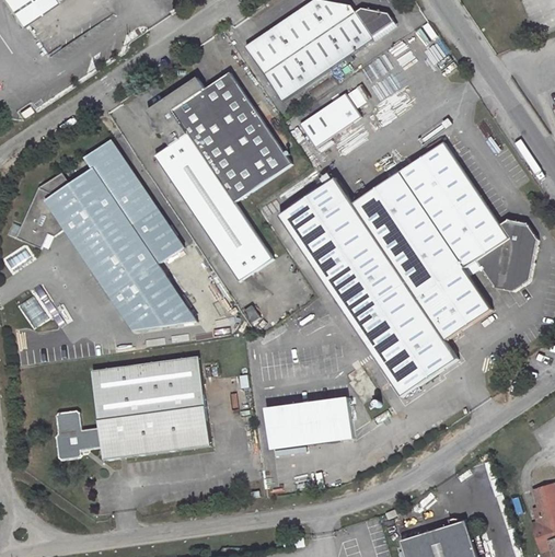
[(0,0),(0,69),(30,49),(14,26),(22,21),(51,0),(0,0)]
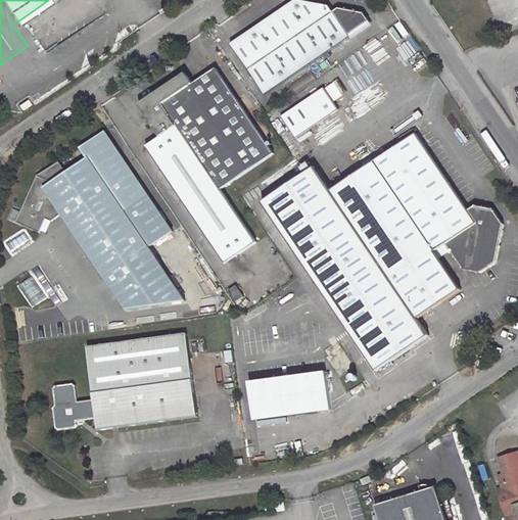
[(235,56),(249,78),(257,90),(345,32),(344,31),(364,17),(359,8),(330,3),(324,7),(320,2),(311,0),(282,0),(224,39),(235,56)]
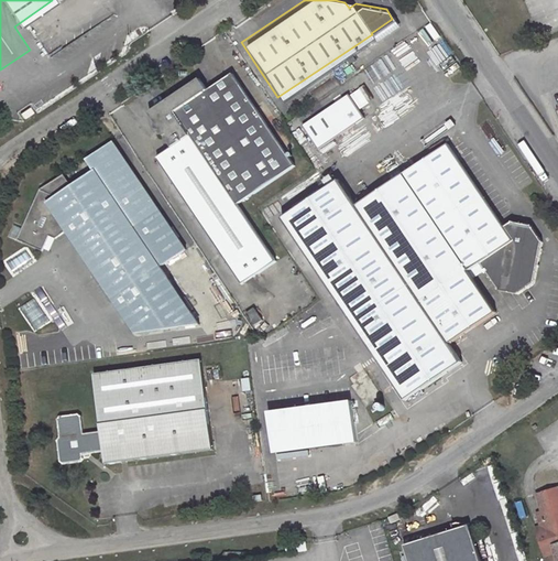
[(37,44),(22,21),(14,27),(30,50),(37,44)]
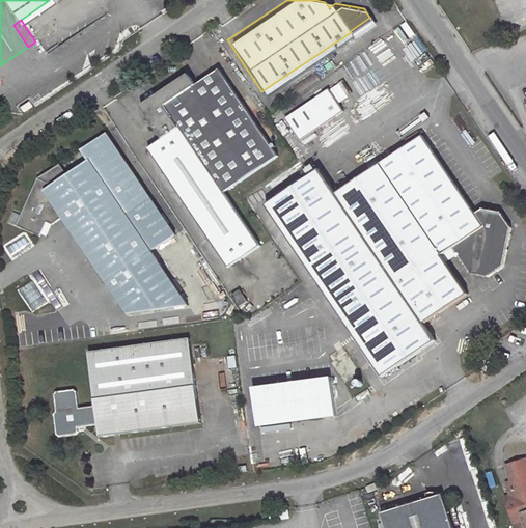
[(247,83),(253,79),(239,57),(232,62),(247,83)]
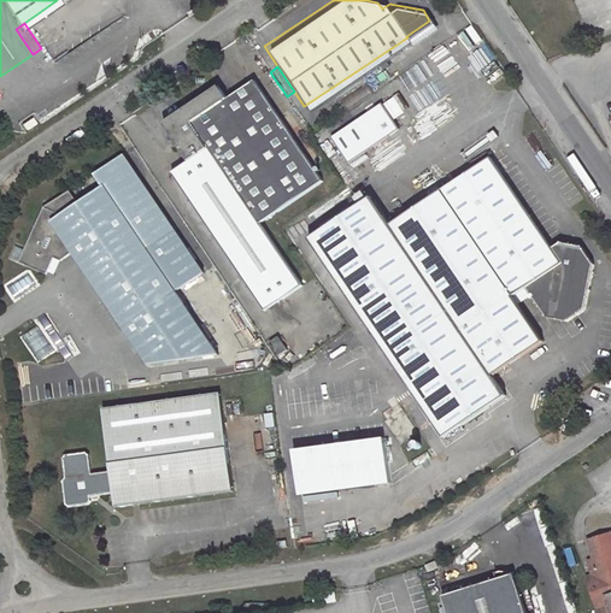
[(212,84),(170,116),(165,134),(163,142),(171,142),(183,161),(168,172),(259,308),(297,282),(253,219),(318,180),(251,81),(223,99),(212,84)]
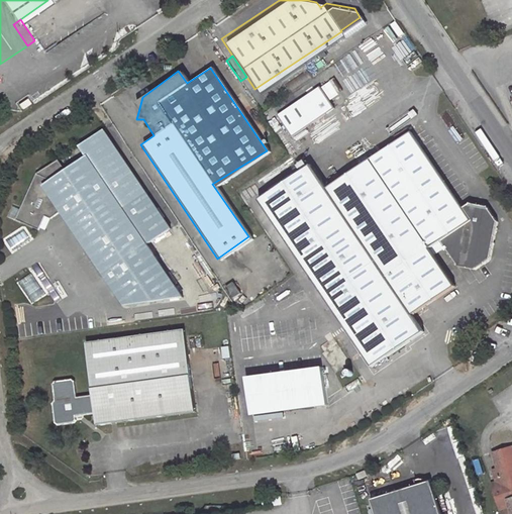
[(316,84),(274,112),(288,134),(330,105),(316,84)]
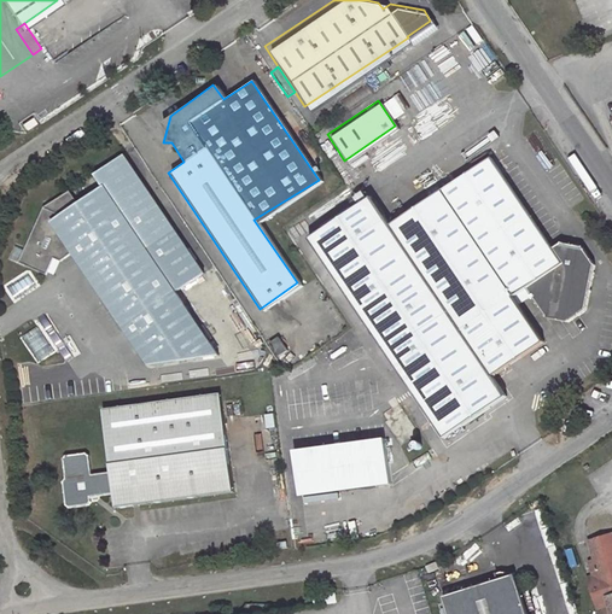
[(165,134),(170,116),(158,123),(165,134)]
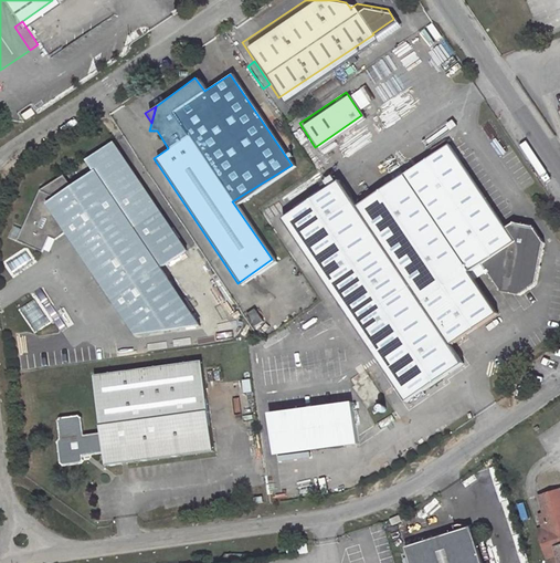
[(446,139),(354,202),(448,343),(495,311),(466,269),(479,260),(499,289),(518,291),(535,279),(542,239),(530,221),(510,218),(504,222),(446,139)]
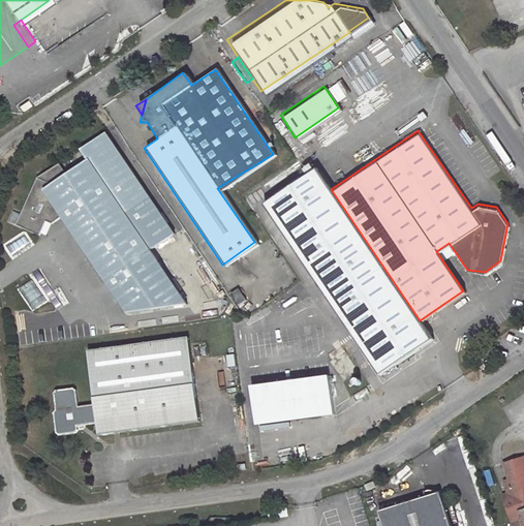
[(175,236),(108,134),(81,152),(87,162),(65,176),(58,165),(33,182),(13,226),(38,237),(44,220),(49,227),(62,218),(126,315),(187,307),(151,251),(175,236)]
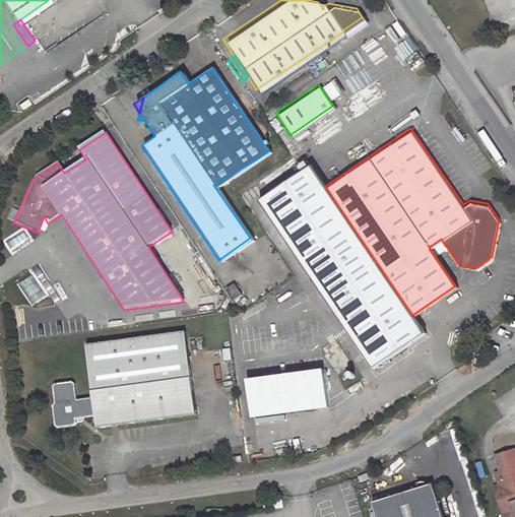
[(311,166),(300,173),(258,202),(374,368),(414,339),(425,332),(412,315),(325,186),(311,166)]
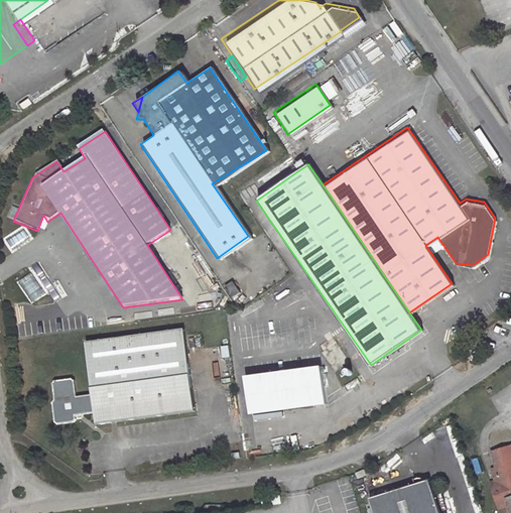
[(433,243),(428,247),(436,260),(442,256),(433,243)]
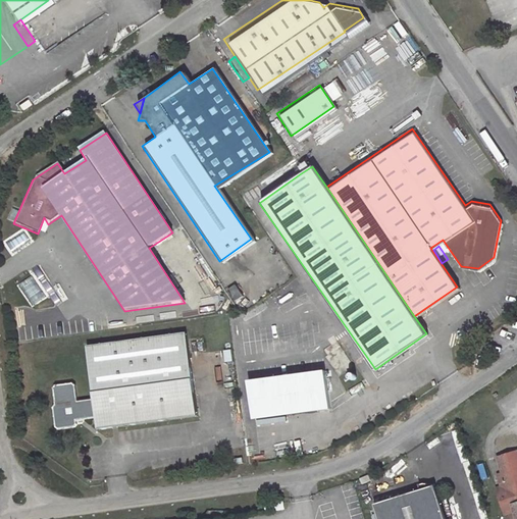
[(236,287),(229,291),(237,301),(243,297),(236,287)]
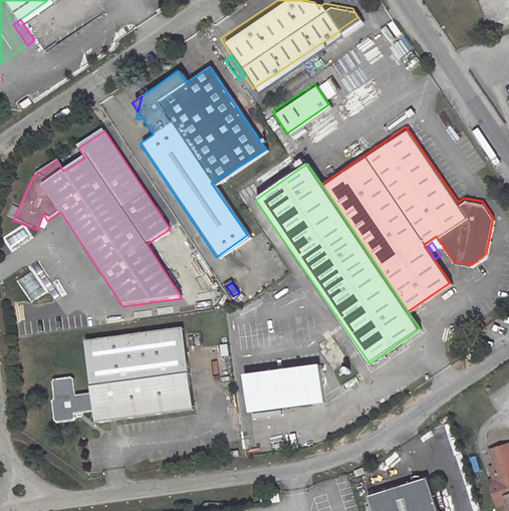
[(93,423),(192,409),(180,326),(82,339),(89,391),(69,393),(66,377),(63,374),(53,375),(49,379),(51,393),(49,398),(52,418),(56,421),(69,420),(72,417),(72,413),(91,411),(93,423)]
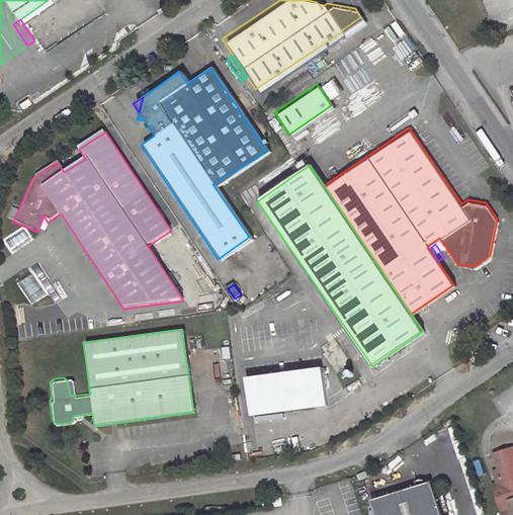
[(325,367),(320,368),(325,406),(329,406),(325,367)]
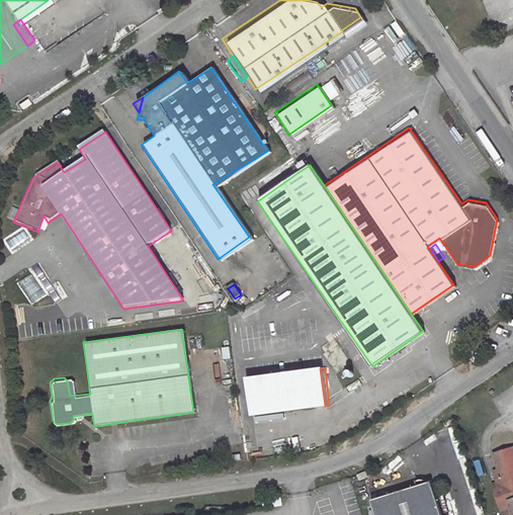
[(253,415),(325,406),(320,368),(248,376),(253,415)]
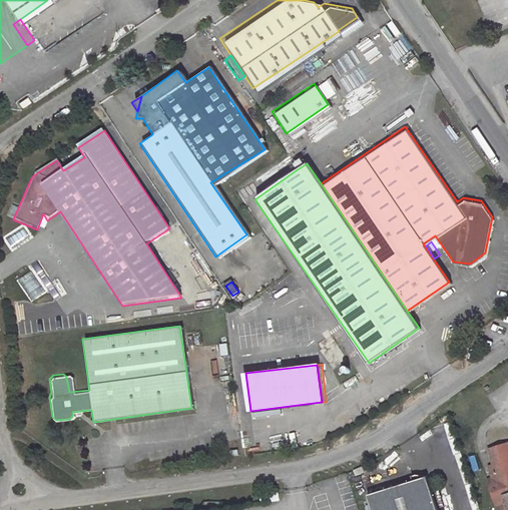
[(491,468),(486,470),(487,476),(482,478),(490,503),(501,500),(504,509),(507,509),(507,459),(501,440),(483,447),(489,463),(491,468)]
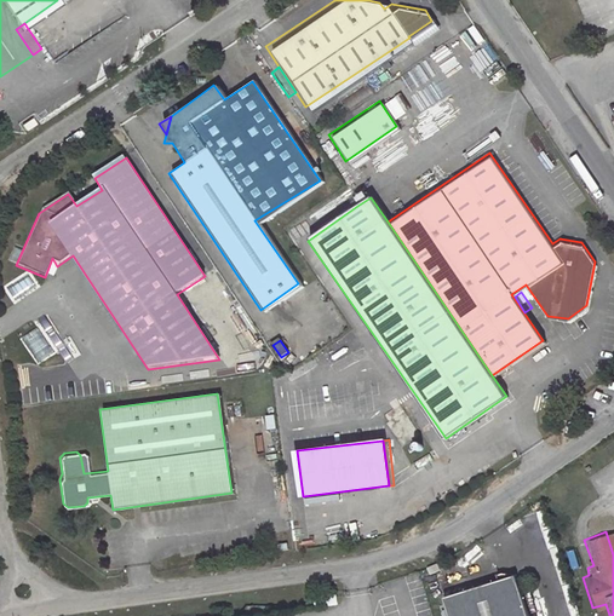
[(275,547),(288,545),(287,537),(274,539),(275,547)]
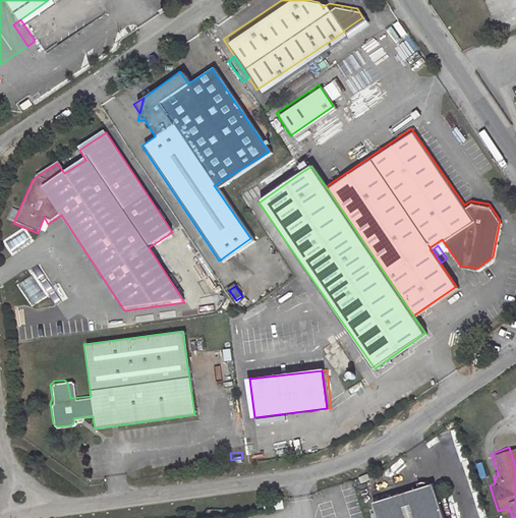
[(440,517),(428,483),(367,503),(371,517),(440,517)]
